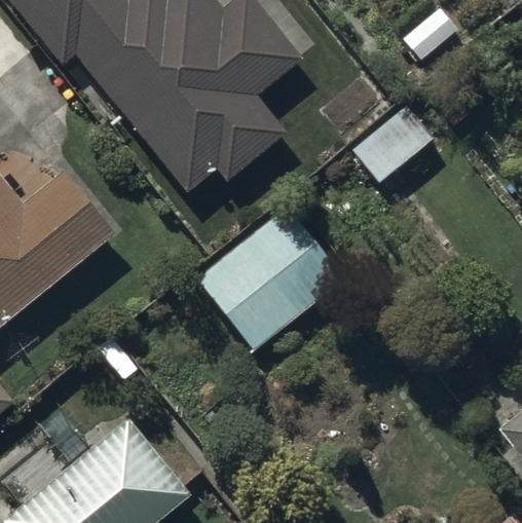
[(7,0),(63,66),(75,55),(187,192),(217,169),(227,181),(270,146),(269,145),(286,132),(257,96),(304,58),(257,0),(231,0),(222,7),(216,0),(7,0)]
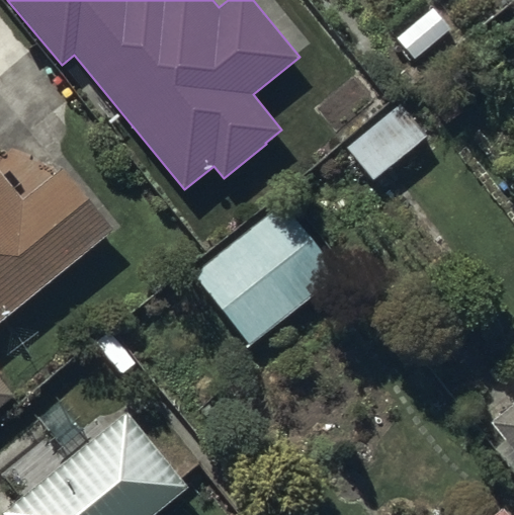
[(429,136),(401,101),(346,147),(373,180),(429,136)]
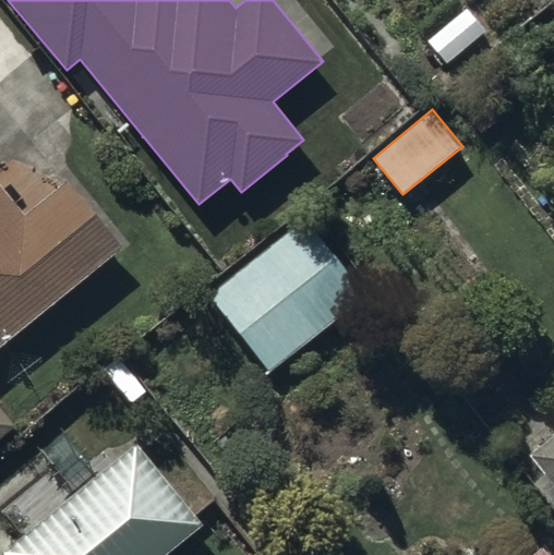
[(0,348),(123,248),(63,175),(0,149),(0,348)]
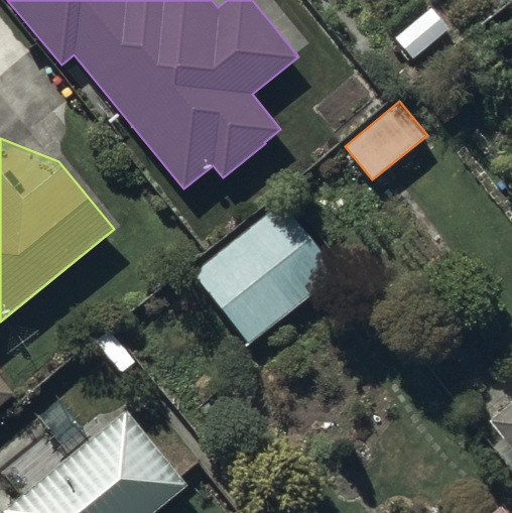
[(282,200),(193,272),(251,345),(340,271),(282,200)]
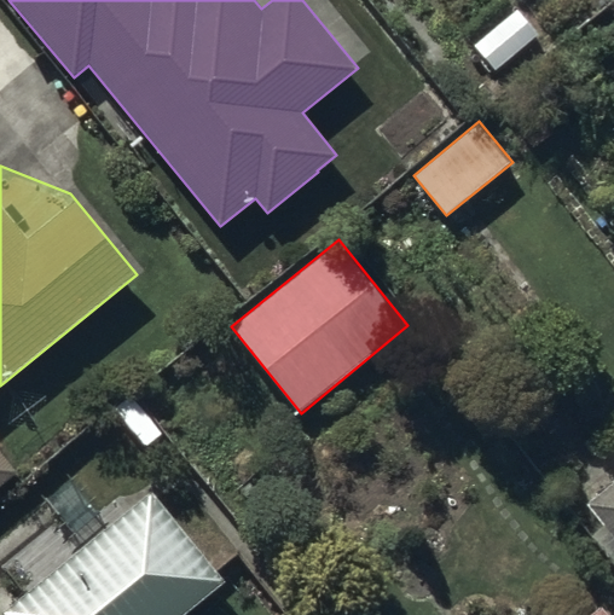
[(0,485),(17,471),(0,448),(0,485)]
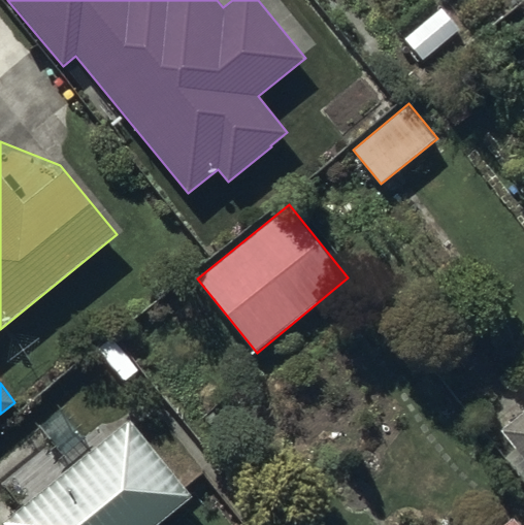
[(523,411),(500,429),(515,447),(503,455),(523,482),(523,411)]
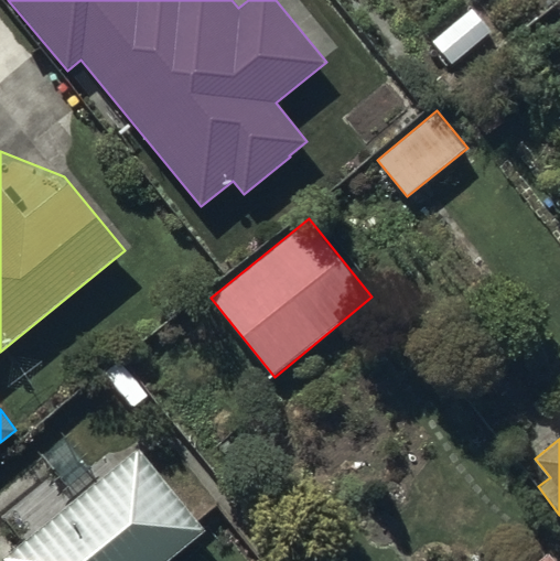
[(138,448),(2,560),(3,560),(172,560),(208,532),(138,448)]
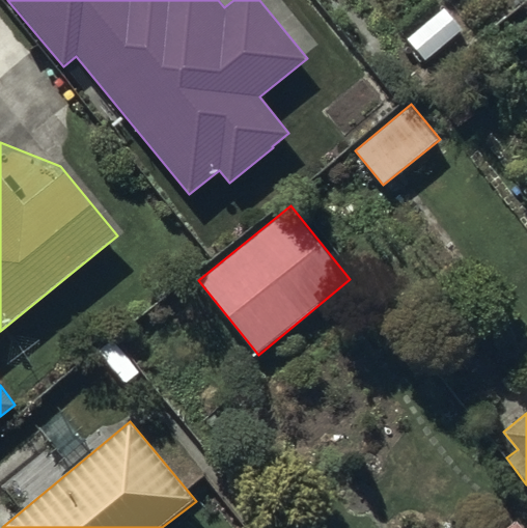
All buildings are outlined.
